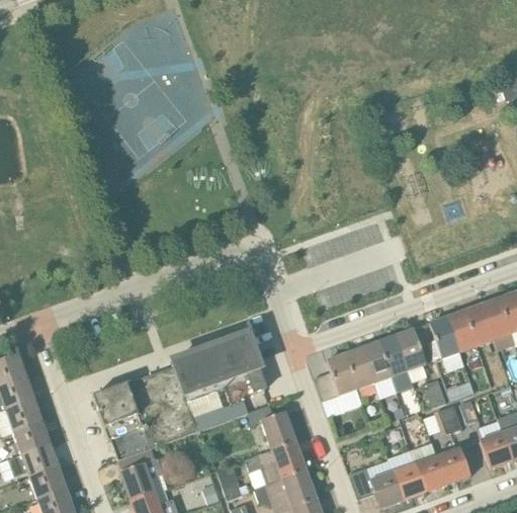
[(499,81),(507,104),(516,100),(516,73),(515,74),(499,81)]
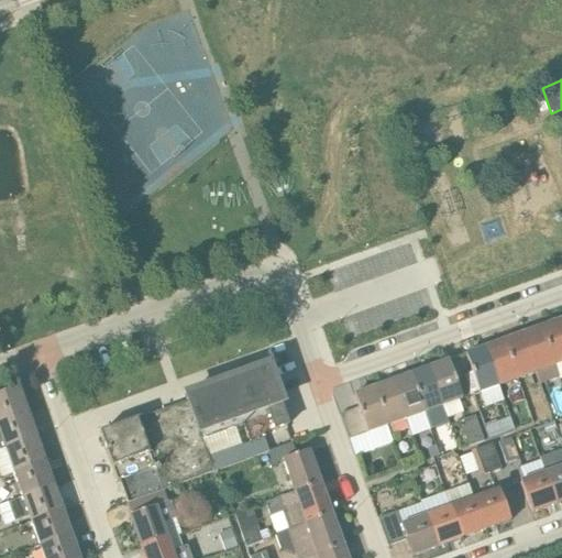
[(561,317),(542,324),(555,361),(561,359),(561,317)]
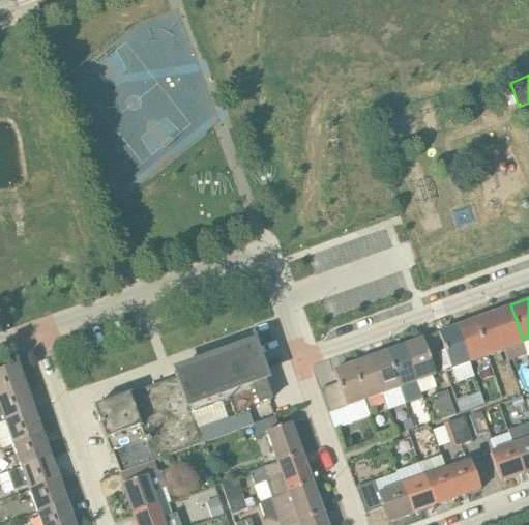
[(527,351),(523,340),(510,304),(492,311),(504,347),(508,357),(527,351)]
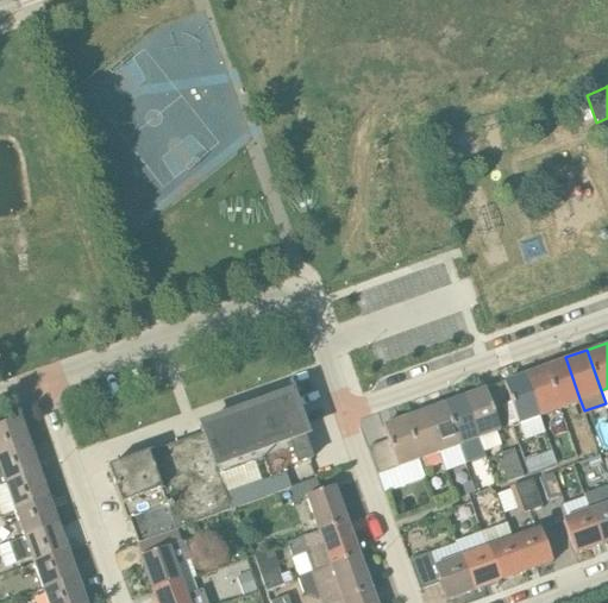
[(580,399),(565,357),(545,365),(557,396),(561,406),(580,399)]
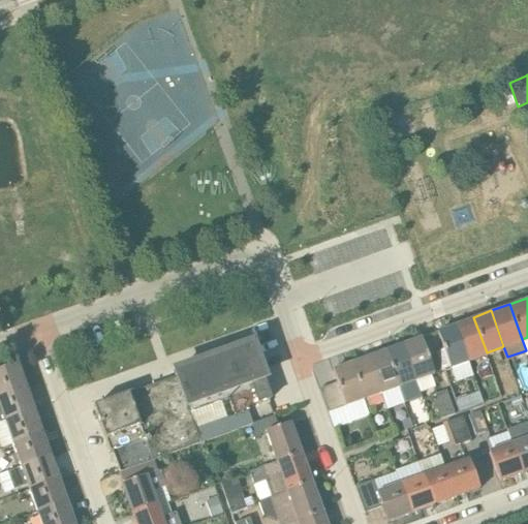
[(484,344),(473,317),(457,324),(469,359),(487,352),(484,344)]
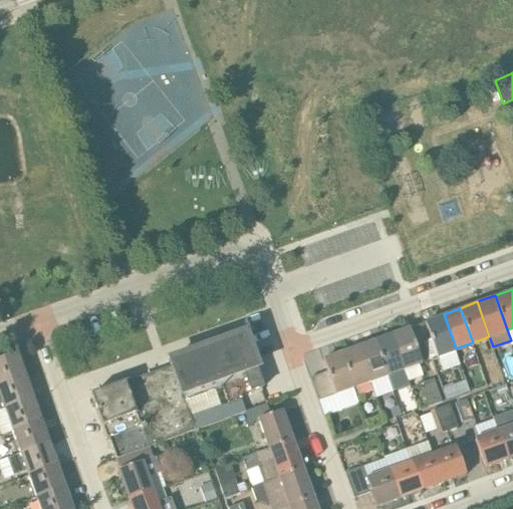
[(456,348),(444,314),(426,320),(439,354),(456,348)]
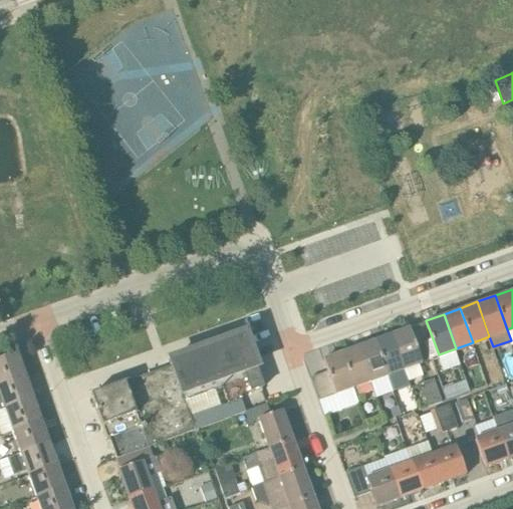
[(411,325),(393,332),(405,366),(410,378),(425,373),(420,361),(423,360),(411,325)]
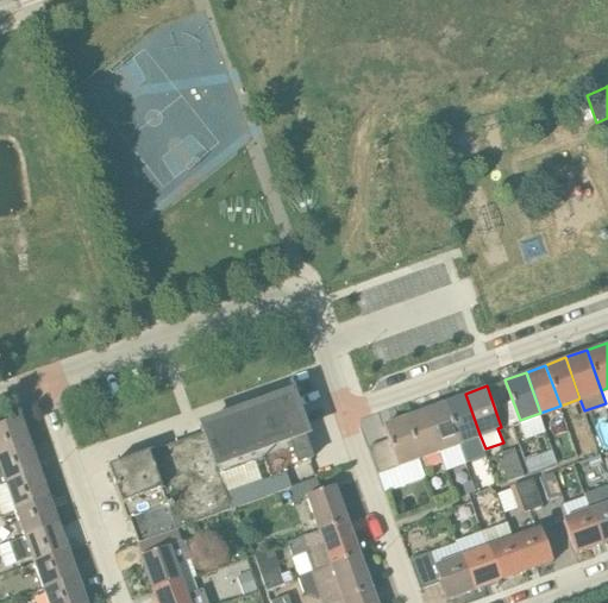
[(480,434),(465,394),(445,401),(459,441),(480,434)]
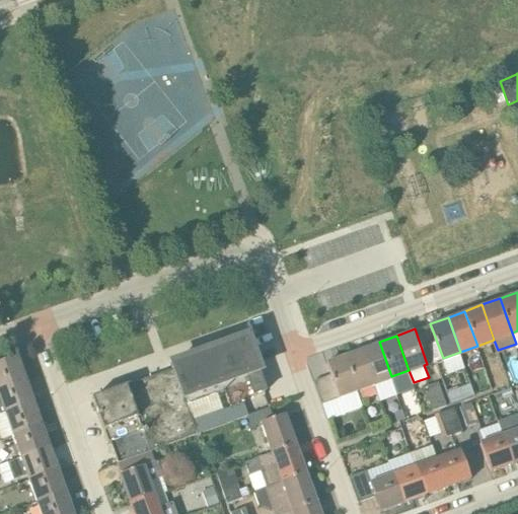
[(174,366),(186,394),(199,430),(238,416),(251,411),(247,398),(223,408),(215,384),(235,376),(239,387),(250,383),(253,392),(266,388),(259,368),(261,368),(249,339),(174,366)]
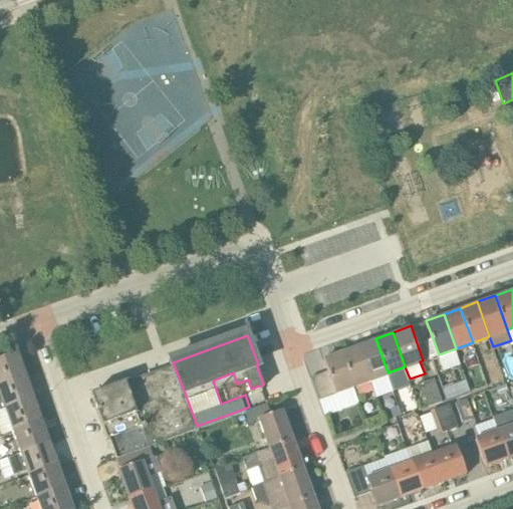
[(431,356),(439,353),(432,336),(425,339),(431,356)]
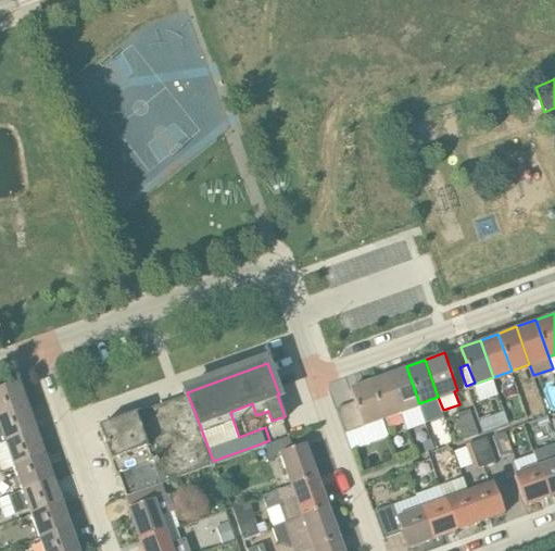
[(419,403),(406,366),(388,373),(401,411),(419,403)]
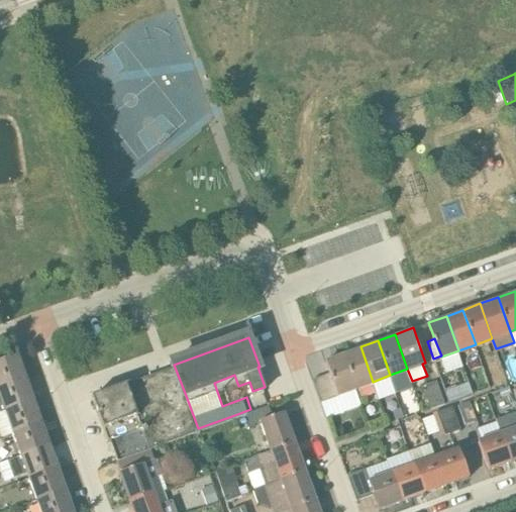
[(373,382),(360,346),(344,352),(356,387),(373,382)]
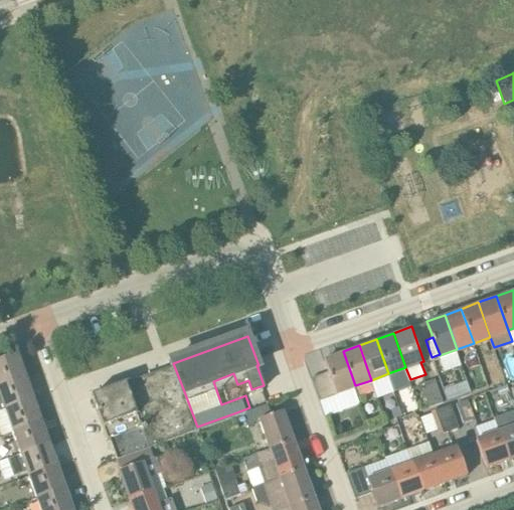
[(0,357),(0,383),(26,374),(18,351),(0,357)]
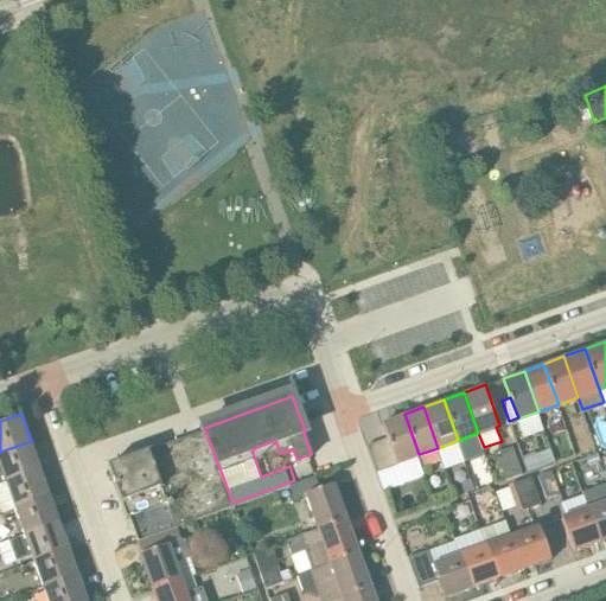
[(419,454),(404,414),(383,421),(397,462),(419,454)]
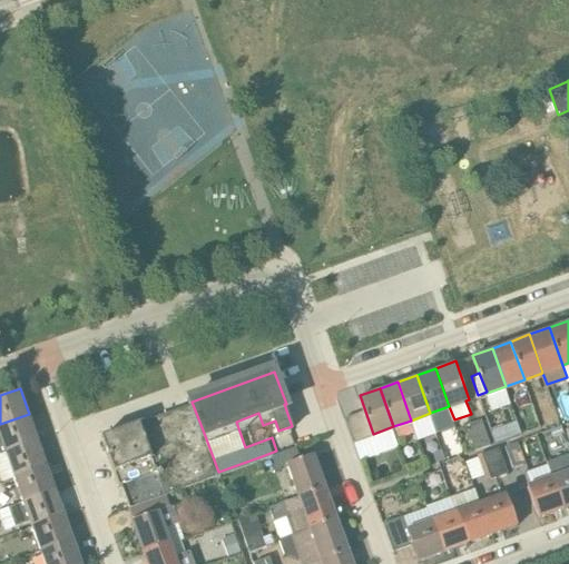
[(204,433),(192,402),(140,421),(165,492),(218,472),(204,433)]
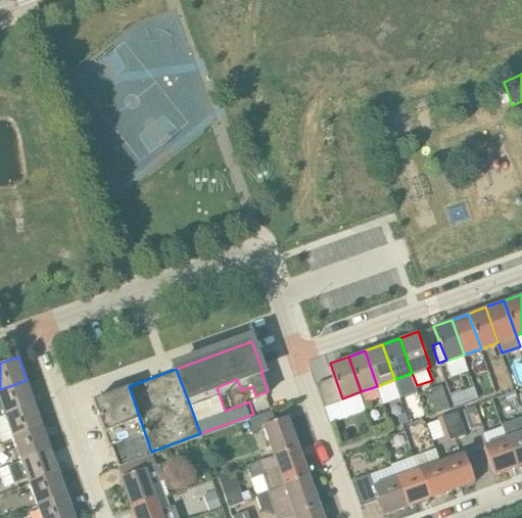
[(27,380),(0,389),(0,413),(5,411),(6,413),(35,403),(27,380)]
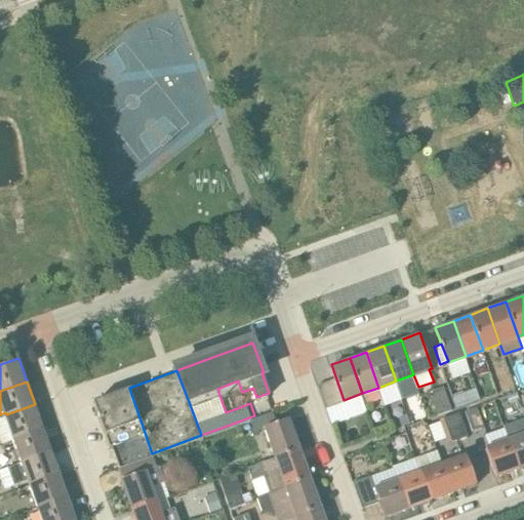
[(439,412),(451,408),(444,385),(431,389),(439,412)]
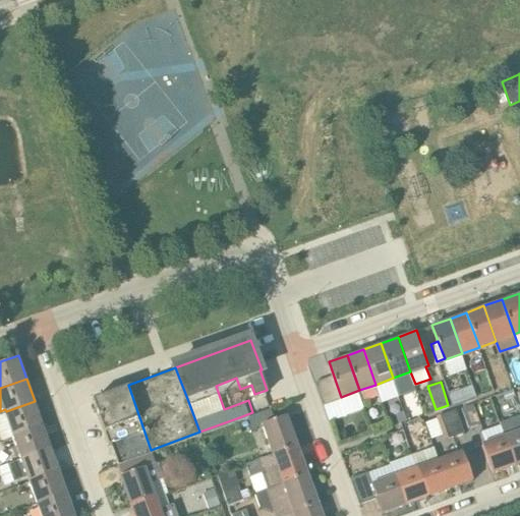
[(143,430),(128,385),(93,398),(109,442),(143,430)]
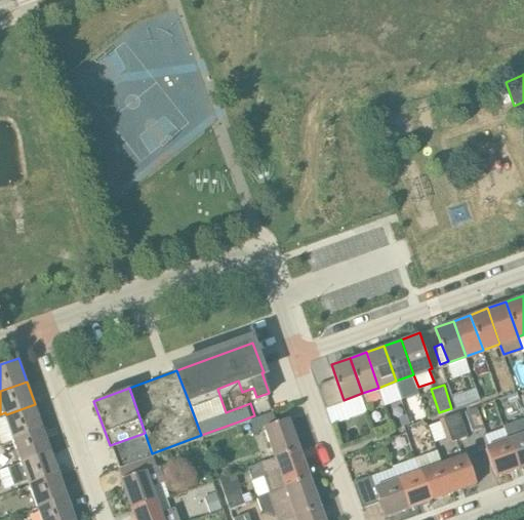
[(519,397),(517,389),(508,393),(510,400),(519,397)]
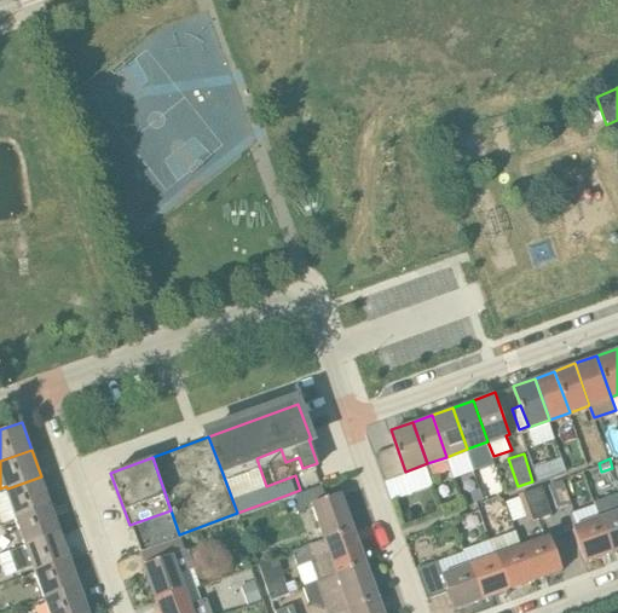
[(41,476),(7,489),(17,516),(51,503),(41,476)]
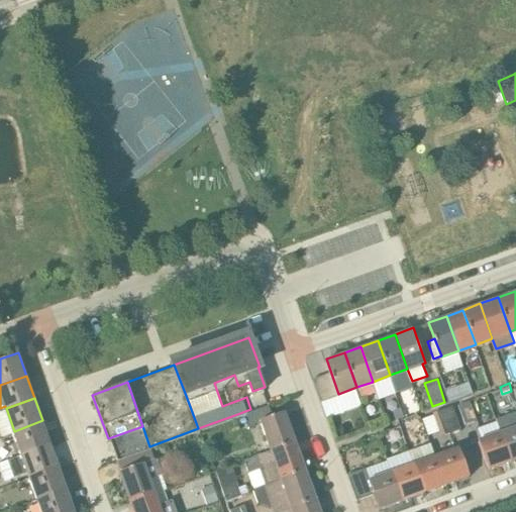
[(466,420),(477,417),(470,398),(459,401),(466,420)]
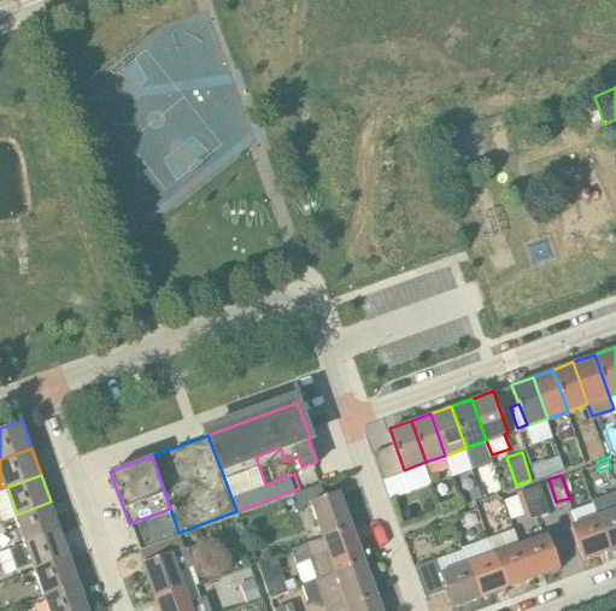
[(482,493),(479,483),(476,477),(467,481),(473,497),(482,493)]
